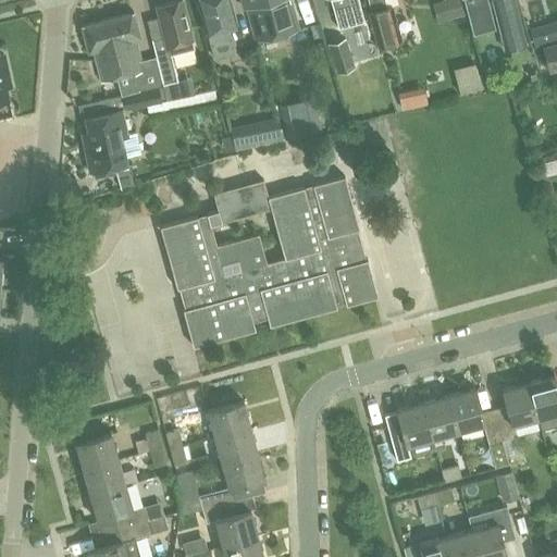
[(162,85),(166,99),(180,97),(175,79),(177,79),(170,54),(194,48),(192,38),(181,0),(178,0),(157,5),(165,36),(151,39),(156,57),(162,85)]
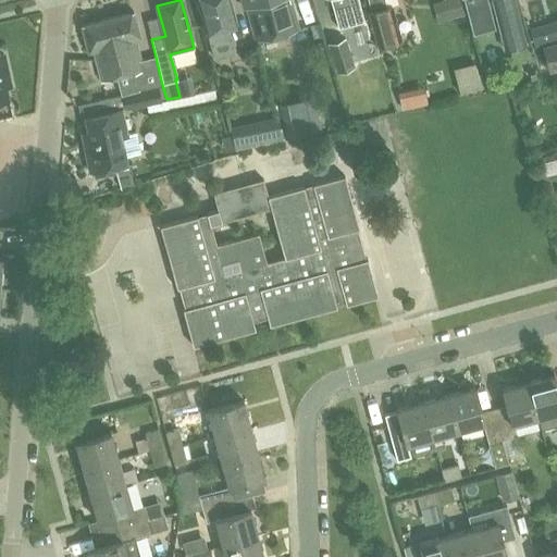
[(232,52),(224,26),(235,23),(229,0),(197,0),(206,31),(208,31),(214,58),(232,52)]
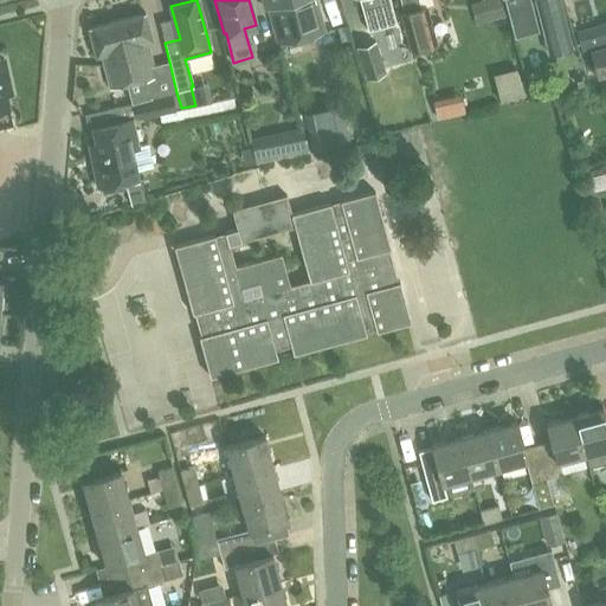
[(269,8),(278,42),(323,30),(315,0),(263,0),(266,8),(269,8)]
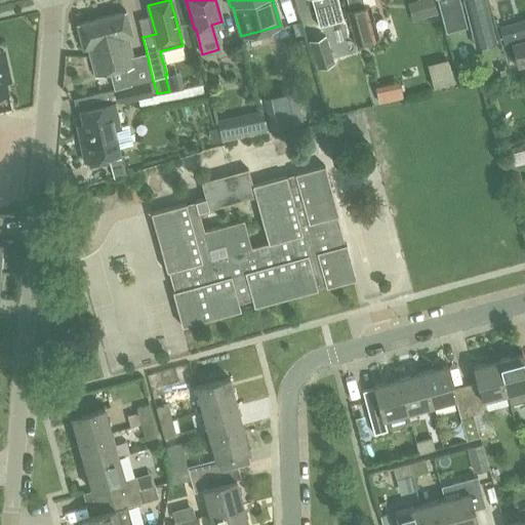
[(312,0),(313,2),(316,16),(317,16),(320,26),(344,18),(337,0),(312,0)]
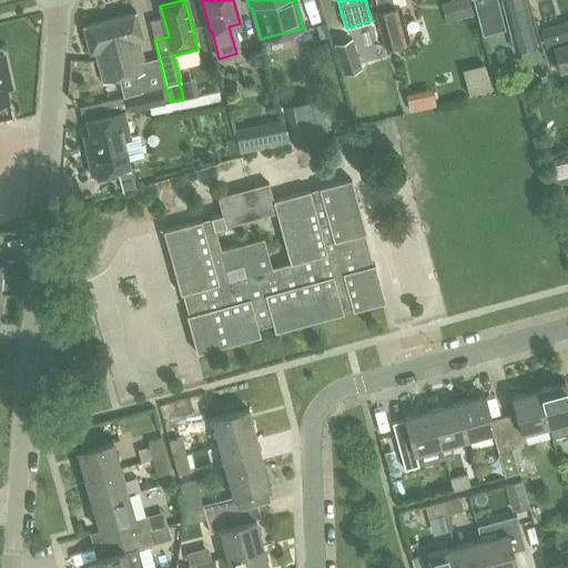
[(374,0),(377,11),(375,12),(384,47),(409,41),(401,3),(391,7),(388,0),(374,0)]
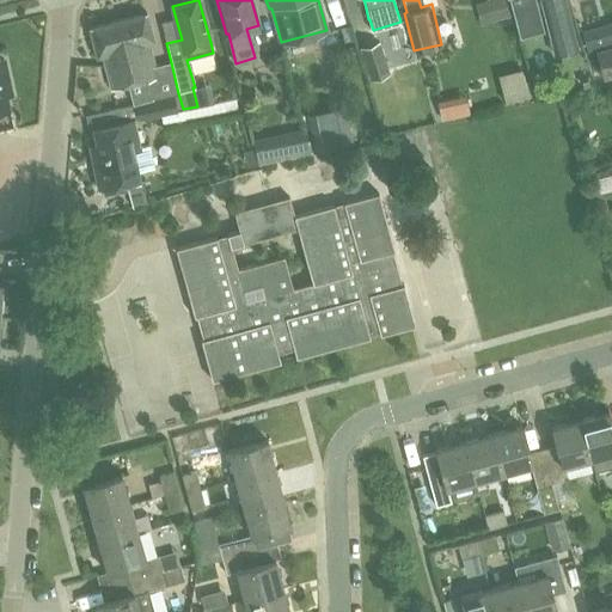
[(539,0),(554,54),(579,47),(567,0),(539,0)]
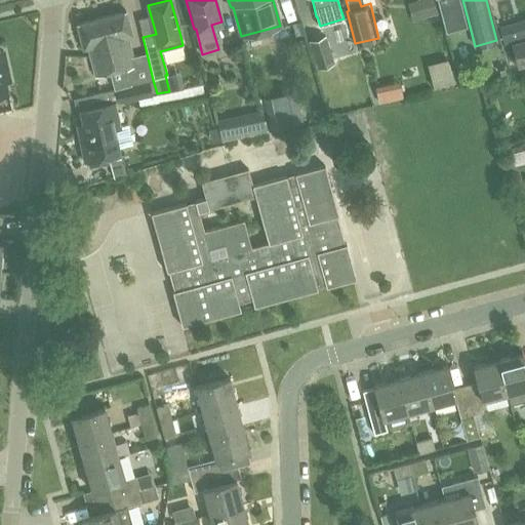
[(153,80),(147,53),(131,57),(126,37),(132,36),(125,11),(76,24),(82,49),(87,48),(94,77),(125,69),(129,85),(153,80)]
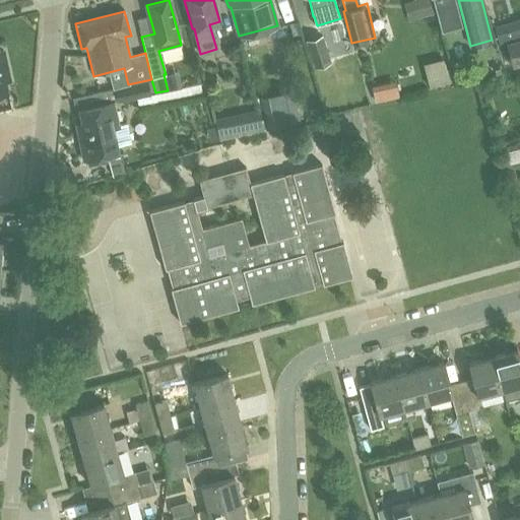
[(519,36),(519,16),(494,24),(499,42),(519,36)]
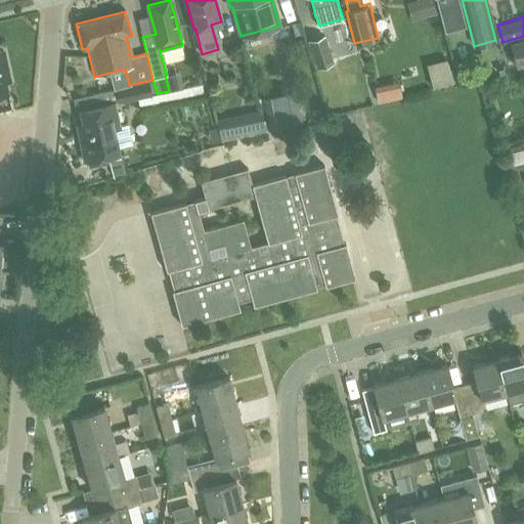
[(317,69),(334,62),(324,35),(307,40),(317,69)]
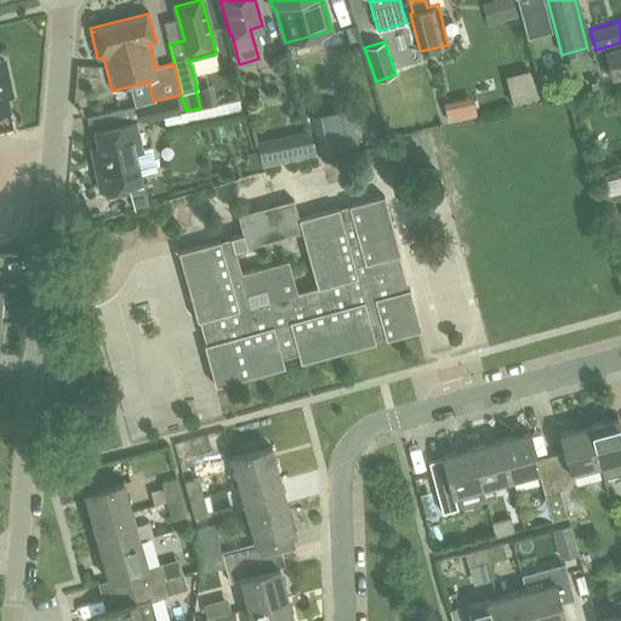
[(620,47),(605,52),(613,79),(620,75),(620,47)]
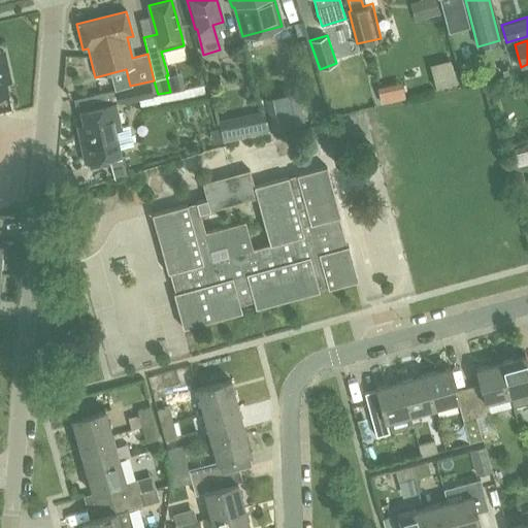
[(0,94),(6,93),(4,80),(10,79),(3,51),(0,51),(0,94)]
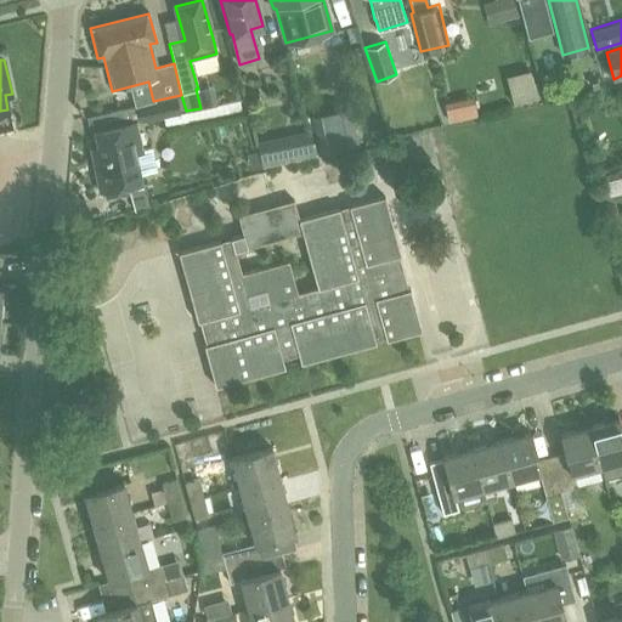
[(529,102),(550,92),(539,66),(516,75),(529,102)]
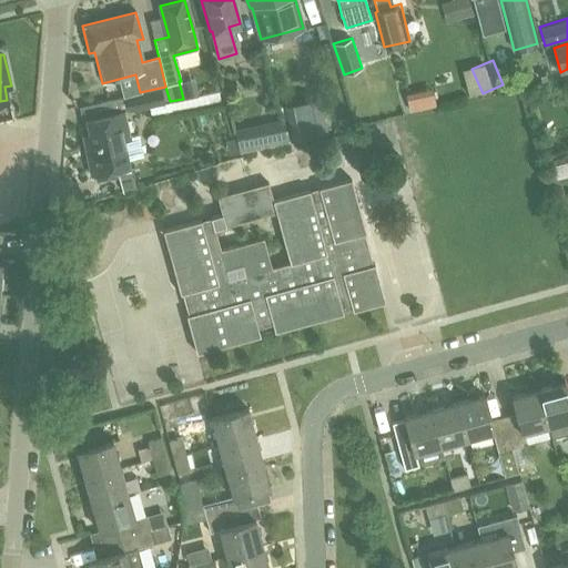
[(164,102),(170,101),(165,87),(140,92),(124,95),(129,112),(165,103),(164,102)]
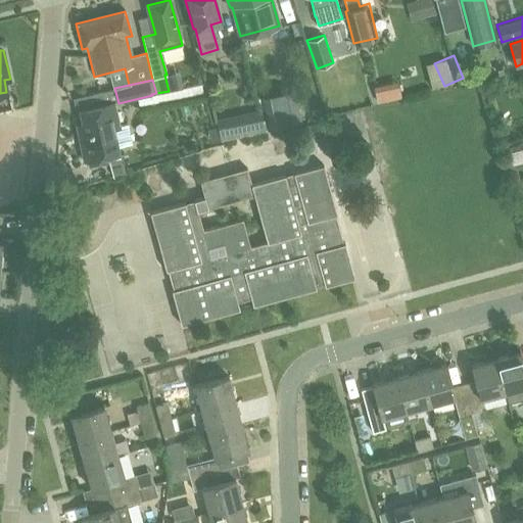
[(294,87),(259,95),(260,96),(267,128),(300,121),(294,89),(294,87)]
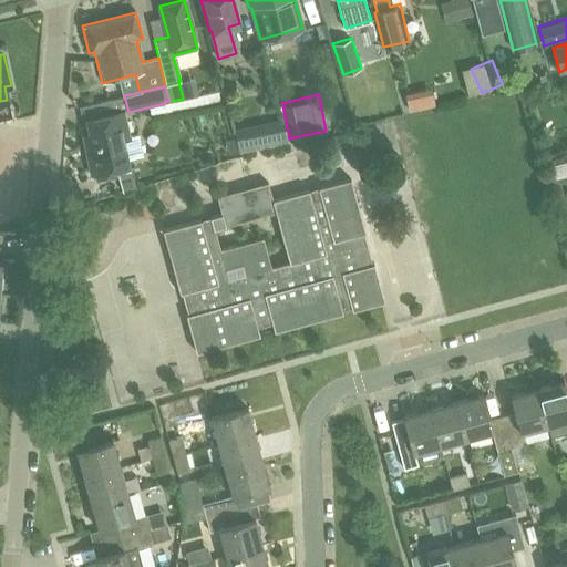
[(127,136),(122,111),(86,119),(92,145),(84,146),(91,175),(127,167),(125,160),(143,155),(138,134),(127,136)]
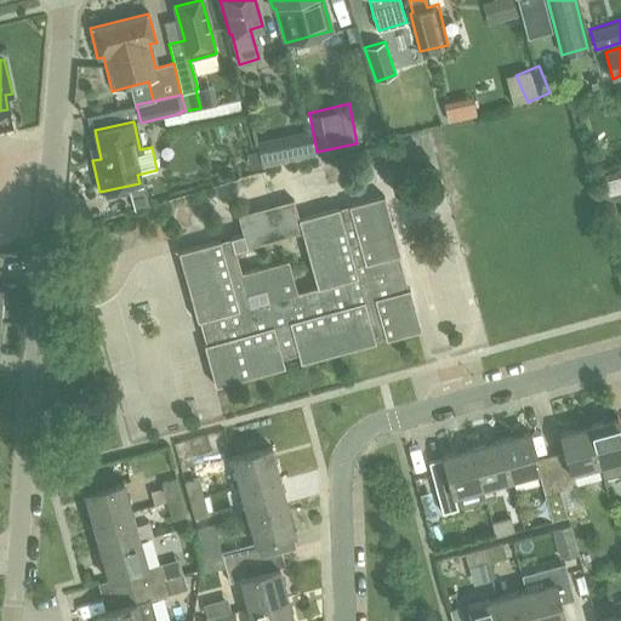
[(296,347),(300,362),(375,341),(374,339),(385,336),(385,339),(420,329),(409,288),(406,288),(397,254),(399,254),(383,194),(298,218),(294,198),(238,214),(243,234),(177,252),(215,386),(284,366),(280,352),(296,347)]
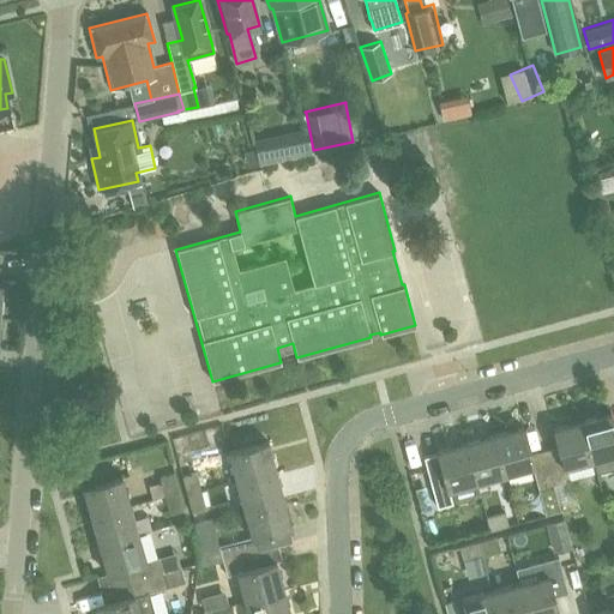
[(595,473),(613,467),(613,422),(611,409),(582,416),(593,457),(591,458),(595,473)]
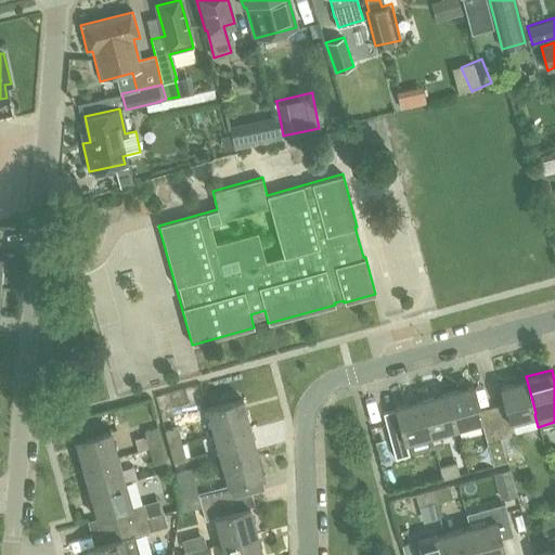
[(510,421),(534,414),(536,413),(526,376),(500,384),(504,400),(491,404),(501,438),(500,438),(503,448),(505,454),(514,452),(510,435),(513,434),(510,421)]
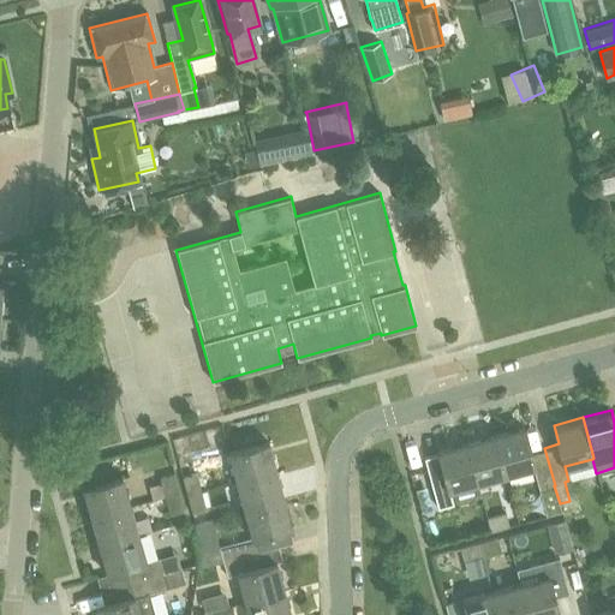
[(555,485),(544,448),(530,452),(523,424),(494,433),(505,472),(533,464),(541,489),(554,485),(555,485)]
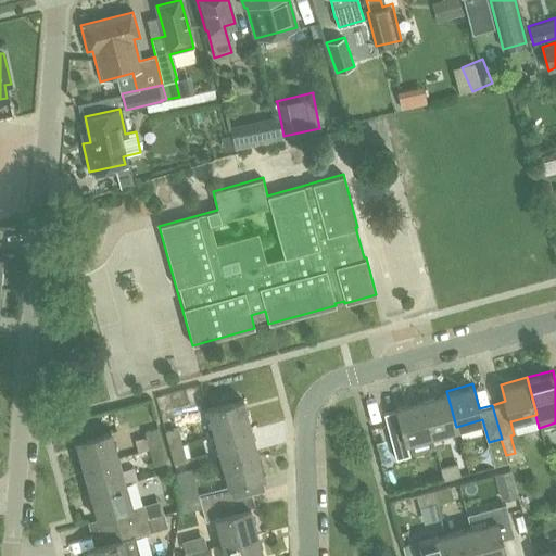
[(431,433),(456,427),(446,391),(421,397),(431,433)]
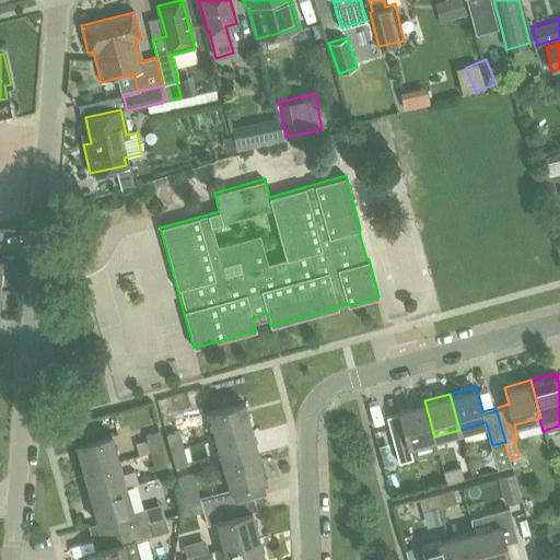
[(409,444),(434,436),(424,400),(398,408),(398,410),(386,413),(398,461),(412,456),(409,444)]
